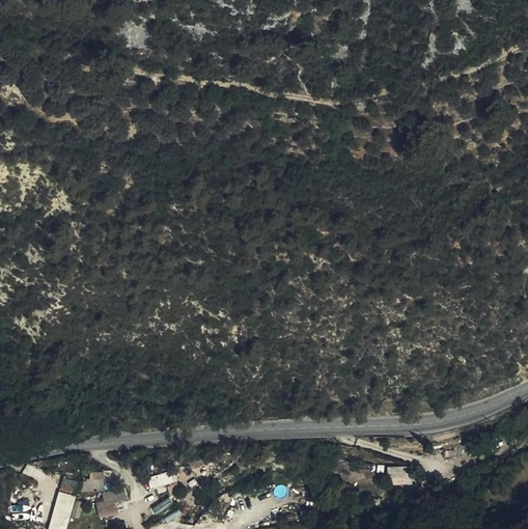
[(444,461),(462,457),(460,450),(442,454),(444,461)]
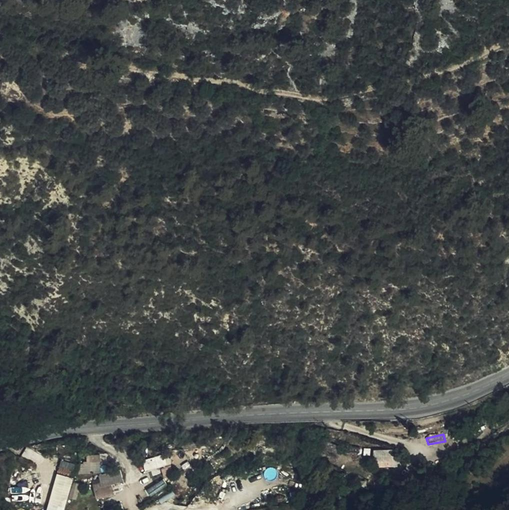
[(393,467),(393,449),(374,450),(375,467),(393,467)]
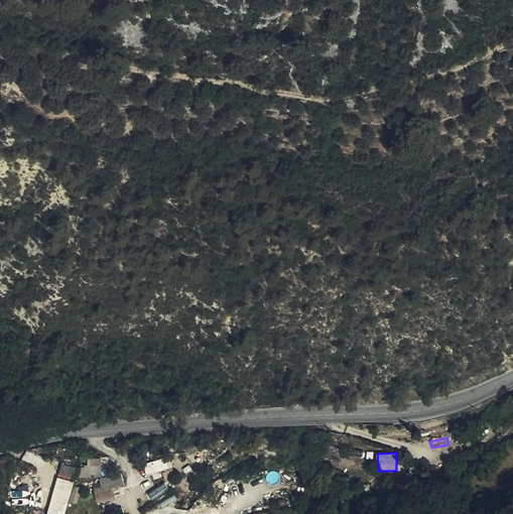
[(146,476),(166,469),(162,458),(142,465),(146,476)]
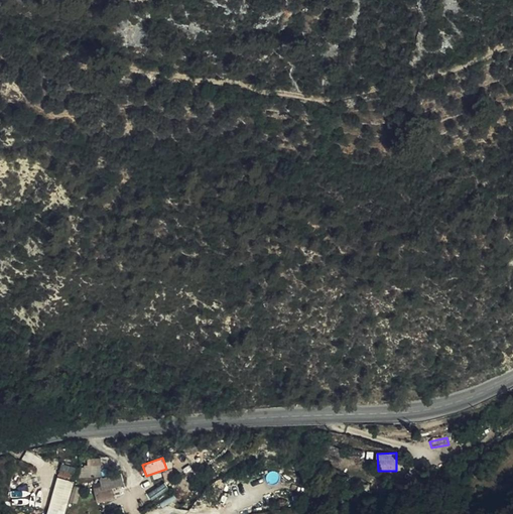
[(86,467),(79,466),(78,476),(99,478),(100,460),(87,459),(86,467)]
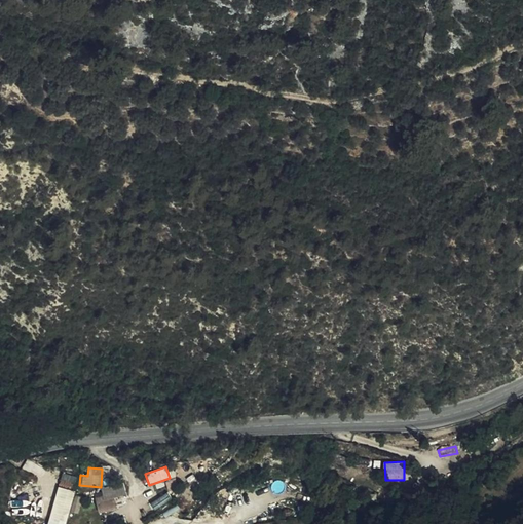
[(112,497),(124,495),(122,486),(92,492),(97,513),(115,510),(112,497)]
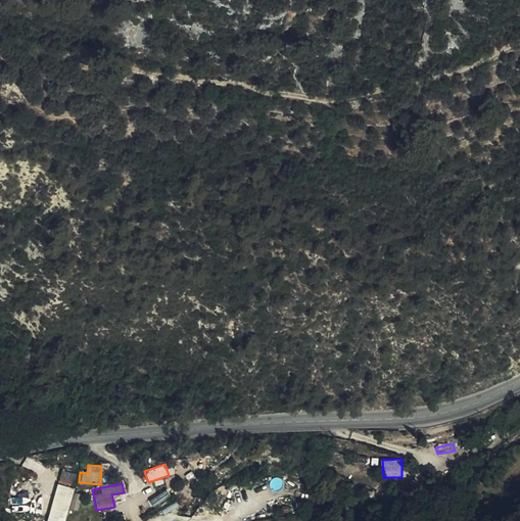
[(71,504),(74,493),(55,488),(49,512),(67,517),(71,504)]
